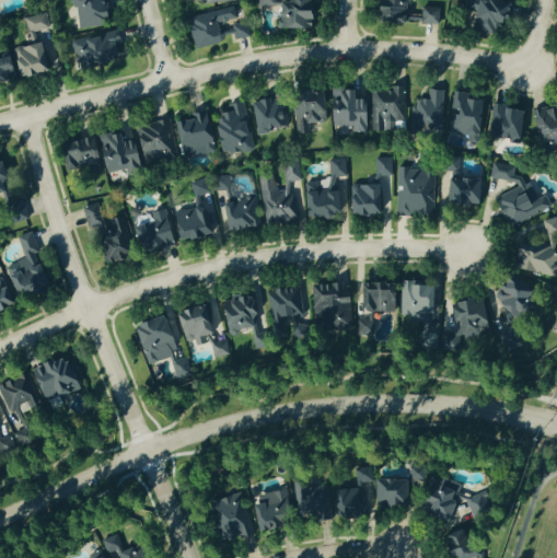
[(79,26),(112,22),(108,0),(69,0),(72,18),(78,16),(79,26)]
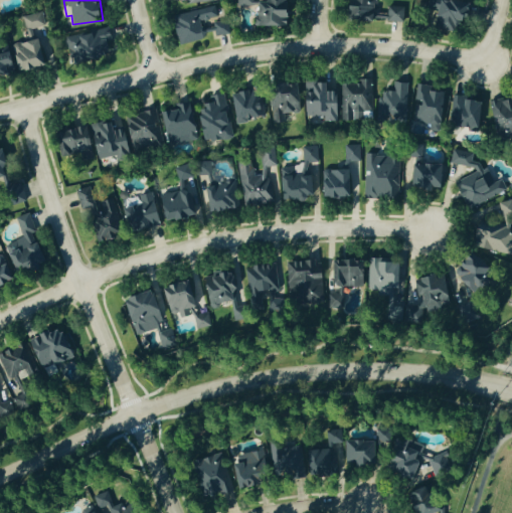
[(238,0),(238,5),(256,5),(256,25),(287,25),(286,0),(238,0)]
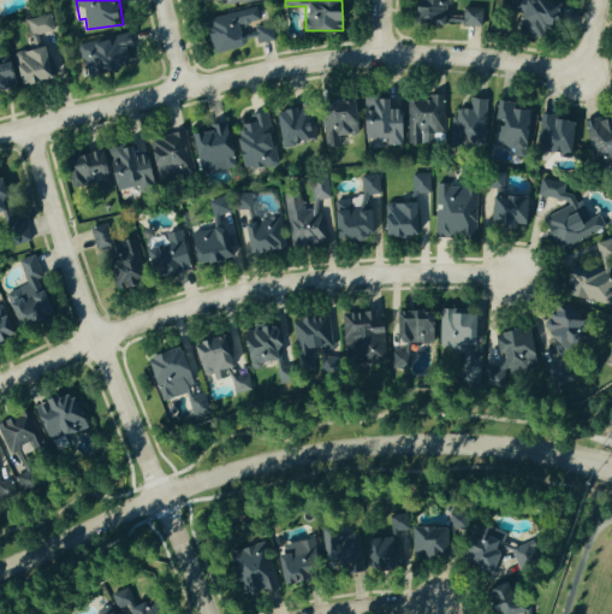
[(483,25),(485,1),(439,0),(414,0),(414,23),(483,25)]
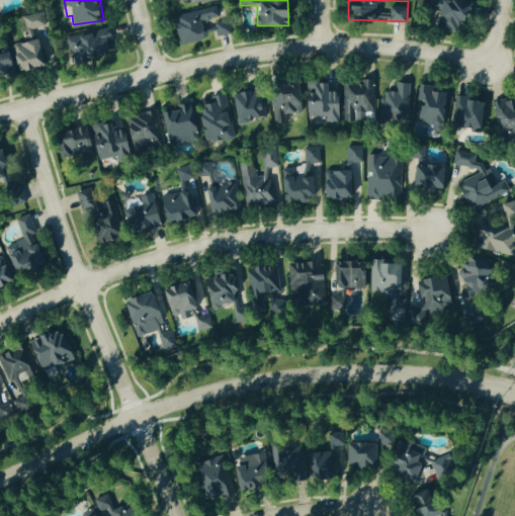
[(432,0),(432,16),(438,16),(438,27),(465,27),(466,0),(432,0)]
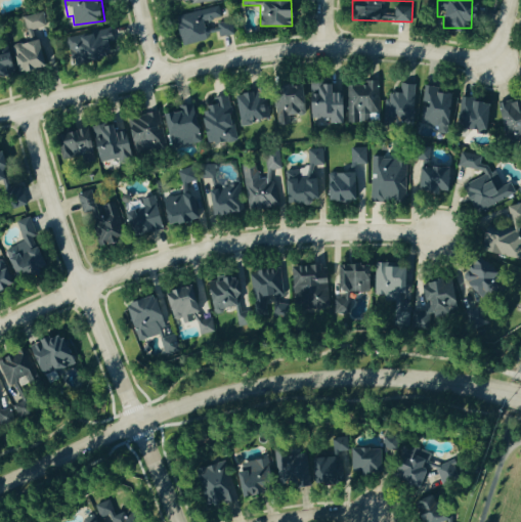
[(181,43),(220,36),(234,34),(231,17),(223,19),(221,6),(176,14),(181,43)]
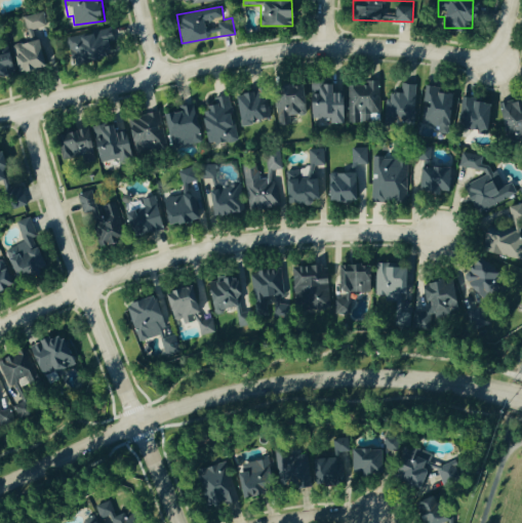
[(25,15),(27,30),(44,27),(42,12),(25,15)]
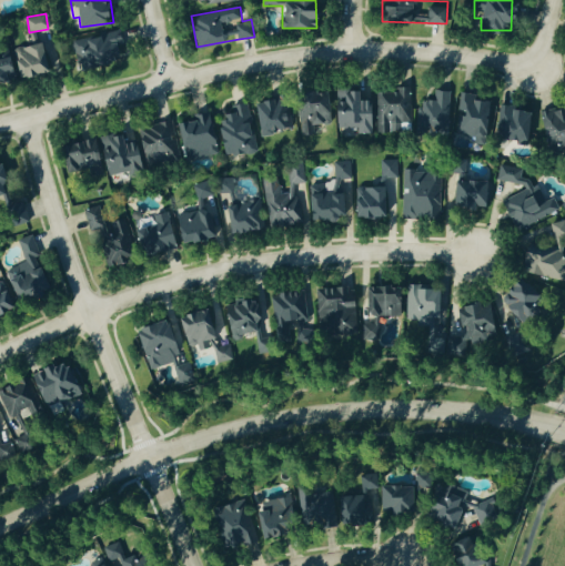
[(73,39),(80,69),(122,59),(119,44),(123,43),(120,28),(73,39)]
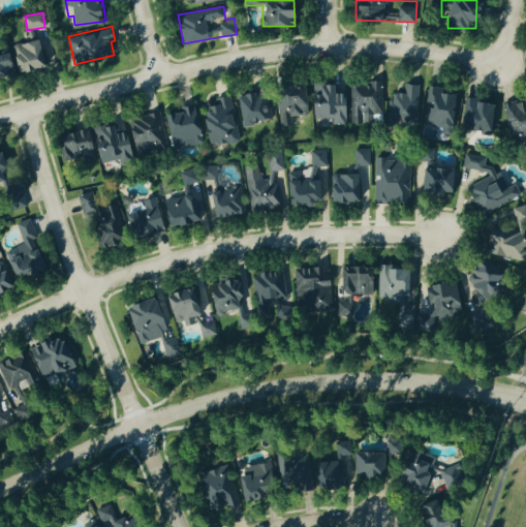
[(18,54),(13,56),(18,73),(45,66),(39,38),(14,44),(18,54)]
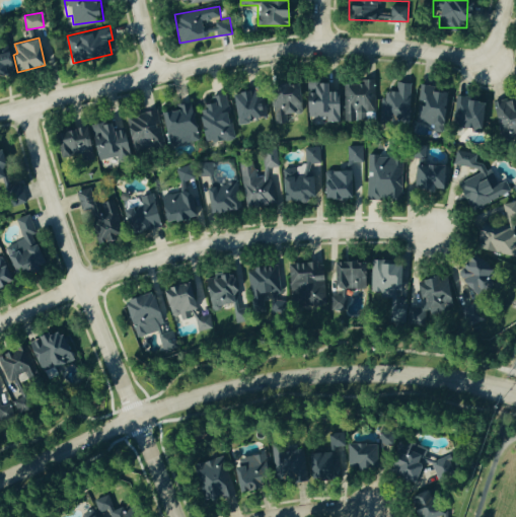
[(0,76),(15,71),(6,44),(0,45),(0,76)]
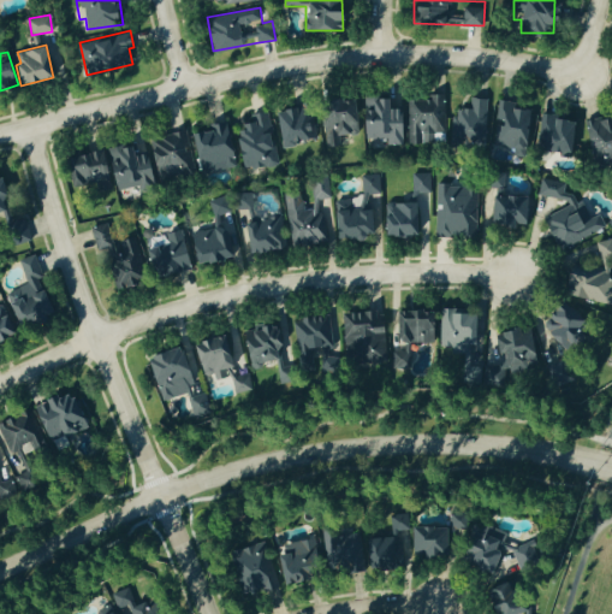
[(363,96),(366,139),(391,137),(391,145),(404,143),(403,107),(391,108),(391,95),(363,96)]
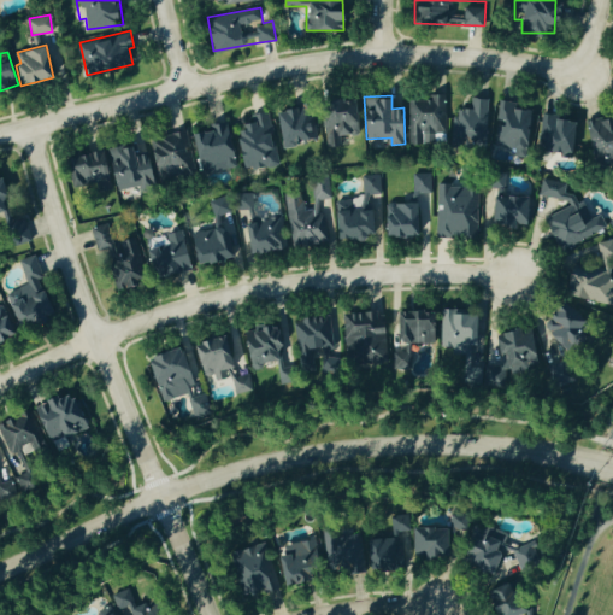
[(320,104),(329,147),(342,145),(341,136),(359,133),(352,97),(320,104)]
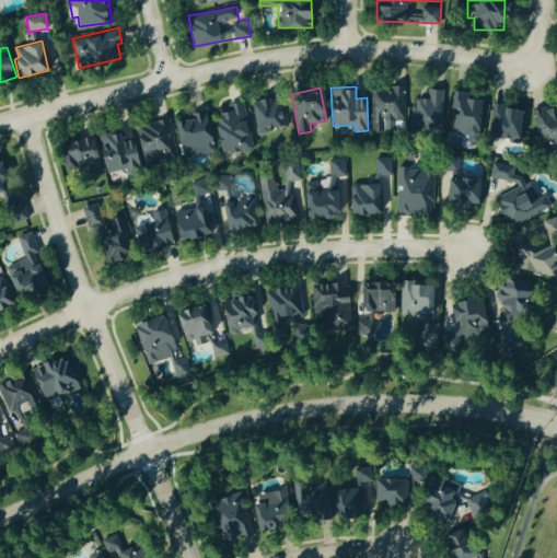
[(373,89),(373,130),(407,130),(406,88),(373,89)]
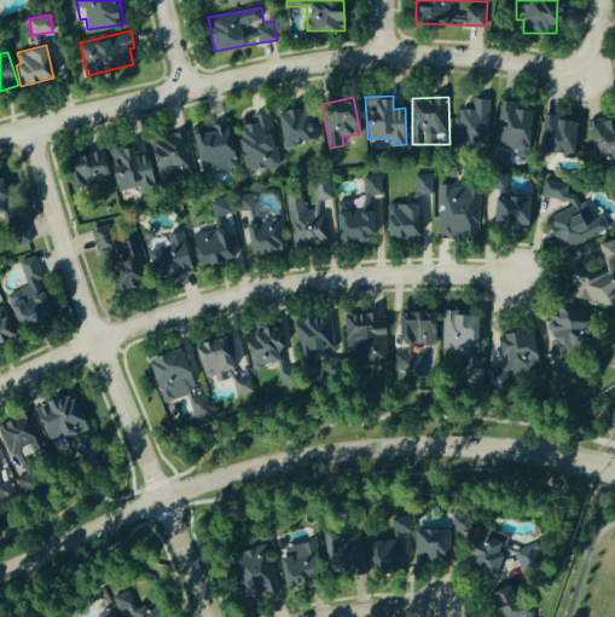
[(456,145),(489,145),(491,98),(474,98),(474,108),(457,108),(456,145)]
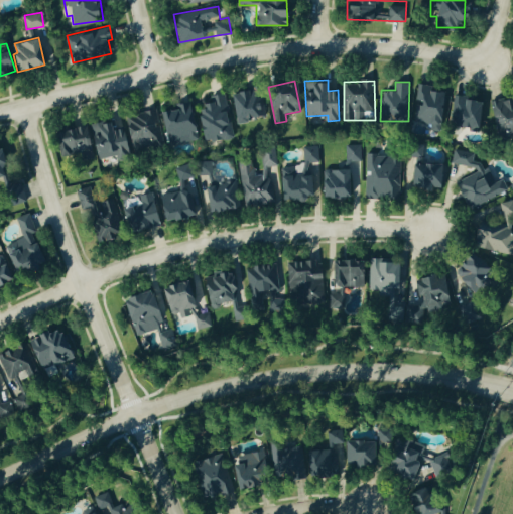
[(419,82),(415,122),(442,125),(446,91),(429,89),(430,83),(419,82)]
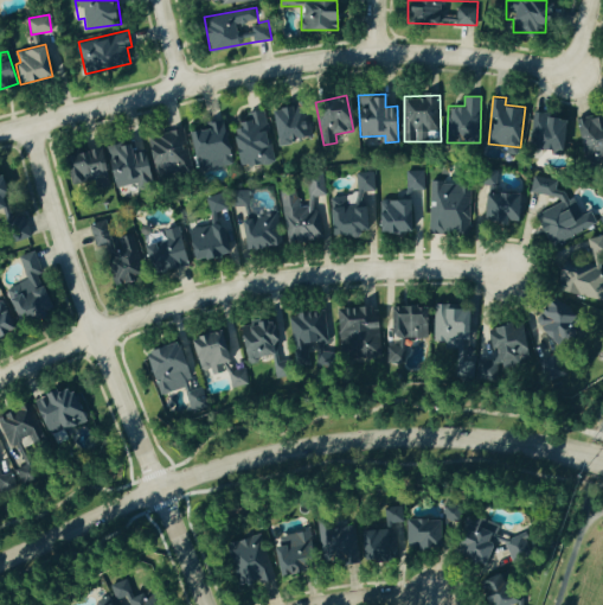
[(278,145),(314,135),(309,113),(293,116),(290,104),(270,109),(278,145)]
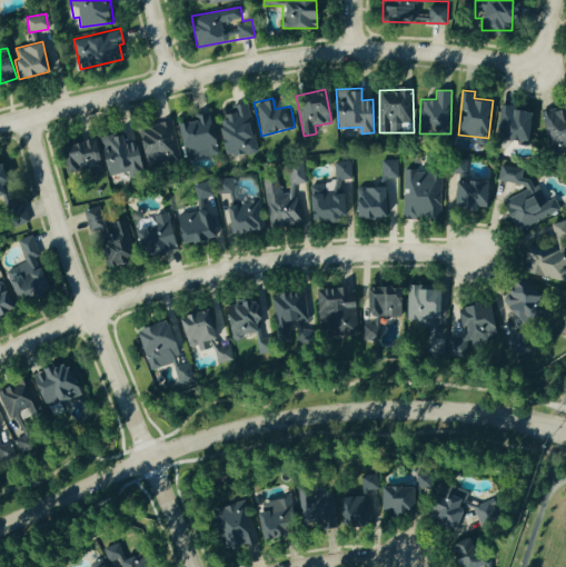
[(258,151),(249,102),(227,107),(229,116),(218,118),(226,157),(258,151)]
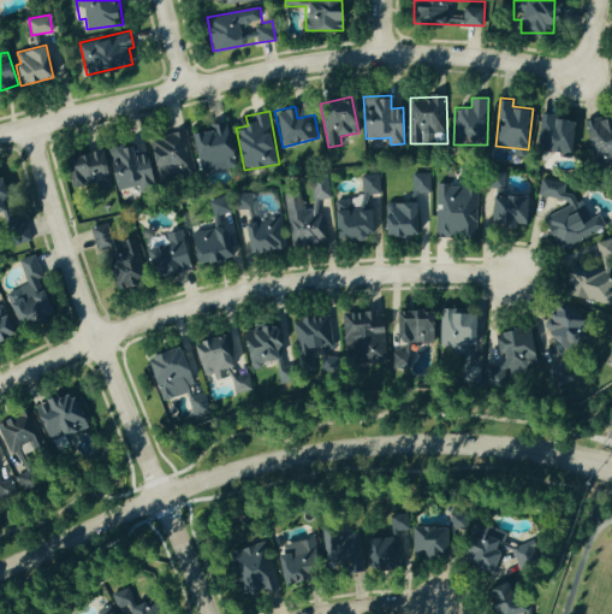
[(536,148),(571,155),(578,122),(545,113),(536,148)]
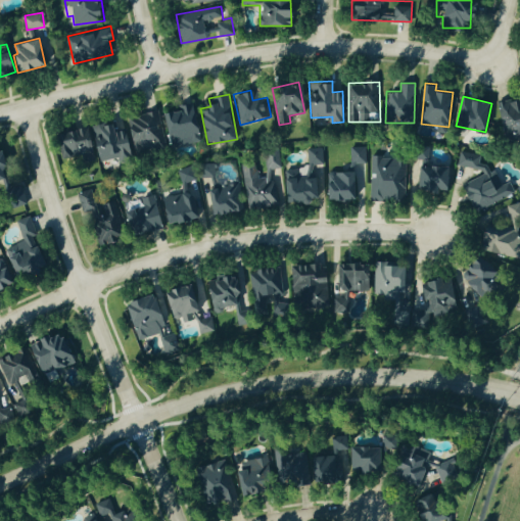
[(519,98),(499,102),(506,142),(519,140),(519,98)]
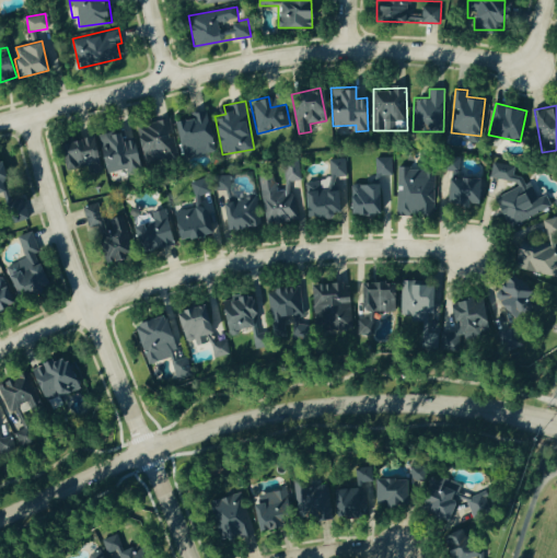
[(174,121),(184,159),(217,150),(206,109),(193,113),(194,117),(174,121)]
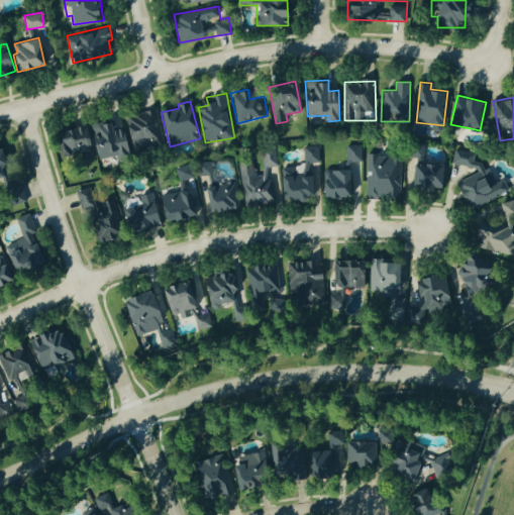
[(165,146),(158,109),(126,114),(133,151),(165,146)]
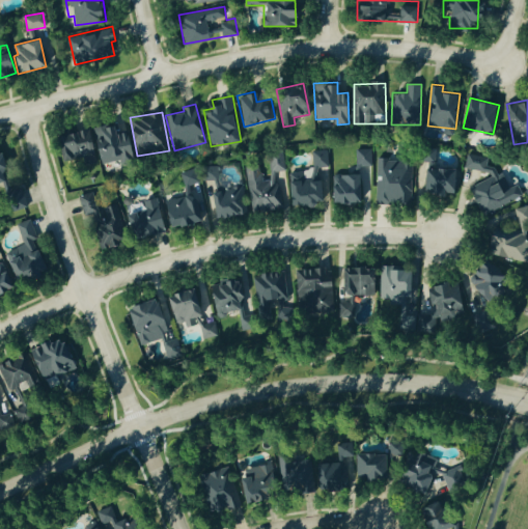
[(61,161),(82,158),(83,165),(132,158),(128,132),(120,133),(119,123),(57,133),(61,161)]
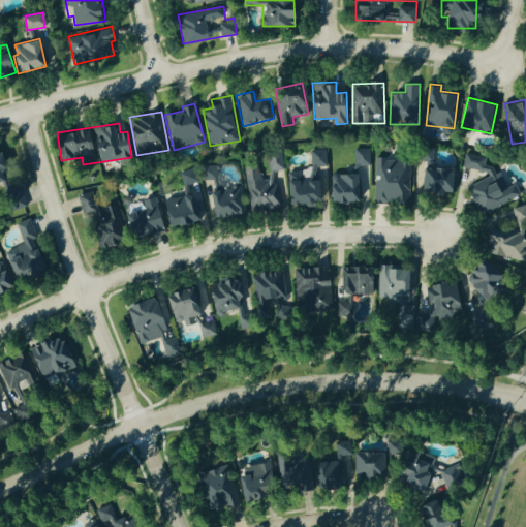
[(435,147),(424,147),(423,160),(435,160),(435,147)]
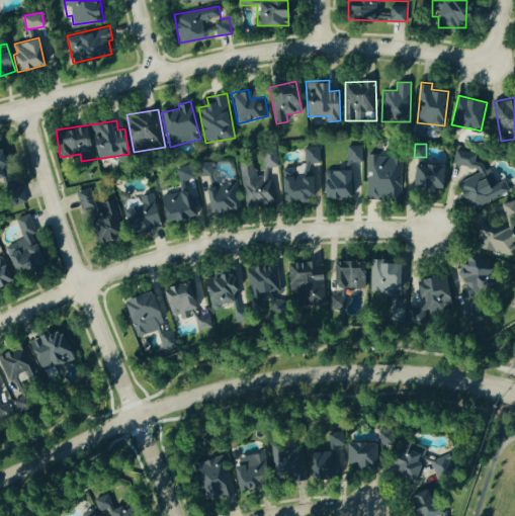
[(348,170),(324,170),(325,198),(355,197),(354,162),(364,162),(364,145),(348,145),(348,170)]
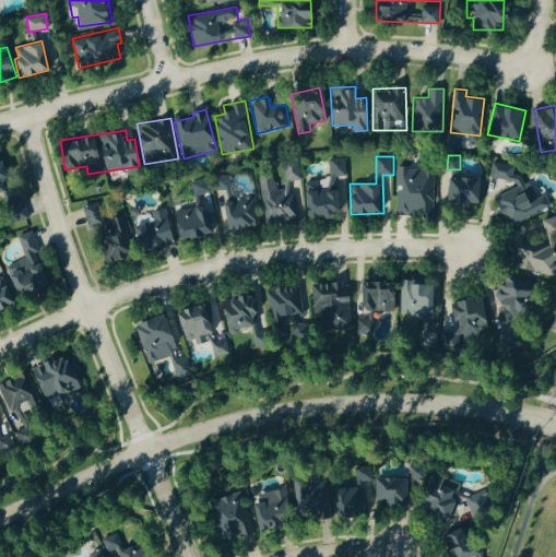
[(330,158),(330,176),(346,176),(345,157),(330,158)]
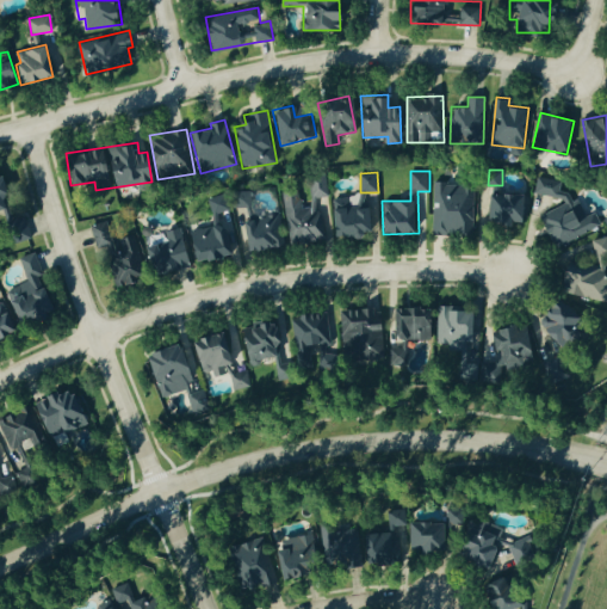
[(32,239),(25,214),(7,217),(2,197),(8,196),(2,173),(0,173),(0,229),(5,229),(10,245),(32,239)]
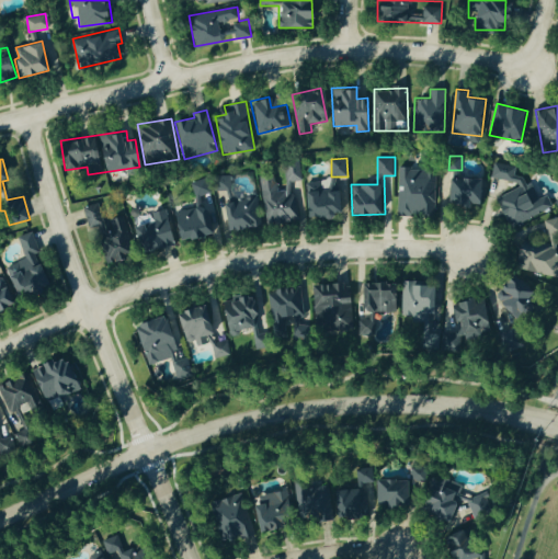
[(265,224),(296,221),(294,181),(303,181),(302,159),(283,161),(285,183),(276,184),(275,174),(262,175),(265,224)]
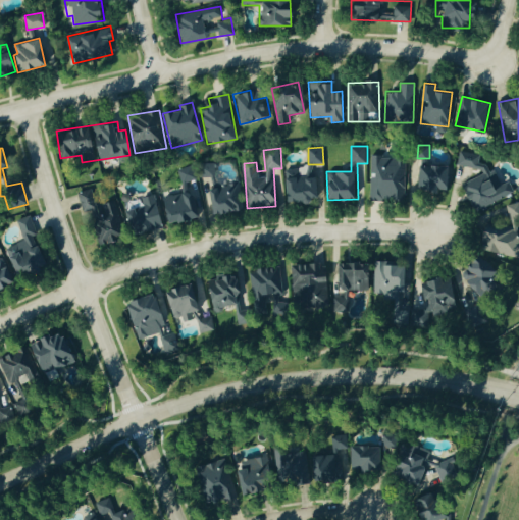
[(473,178),(461,185),(474,212),(514,192),(509,182),(503,185),(495,168),(487,172),(475,148),(462,155),(473,178)]
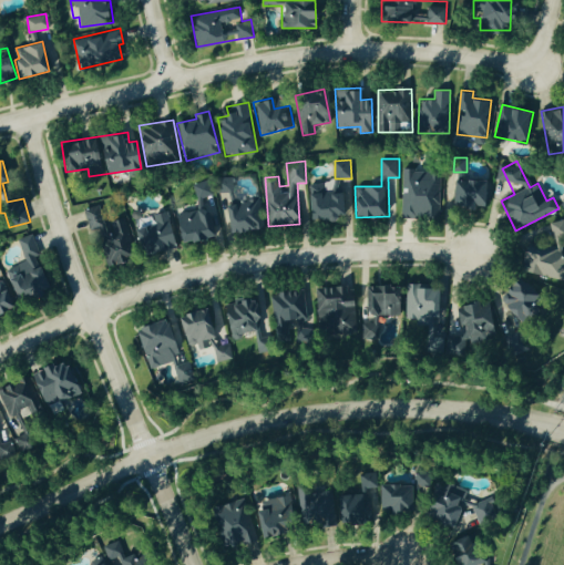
[(441,170),(404,168),(402,216),(439,217),(441,170)]
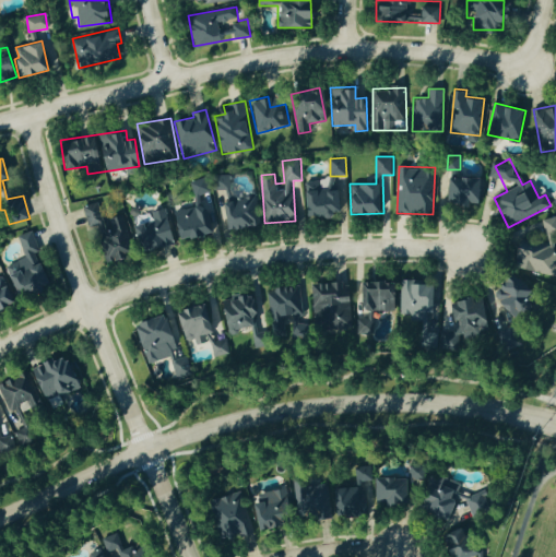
[(257,227),(253,196),(241,198),(240,182),(232,182),(231,174),(216,176),(223,230),(257,227)]
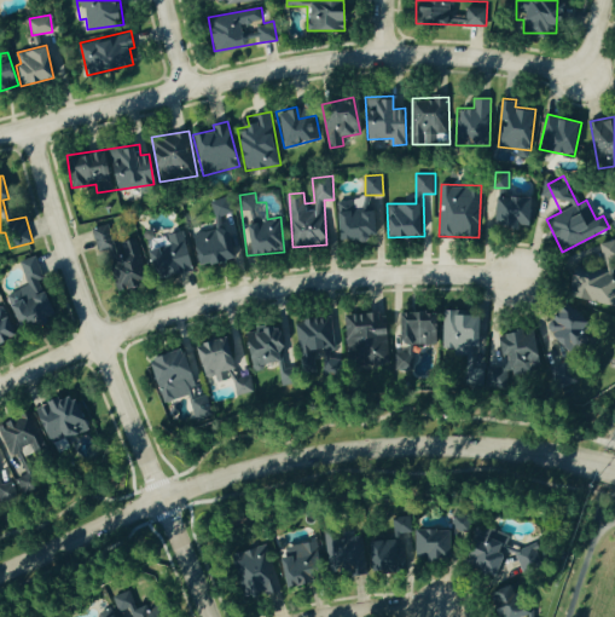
[(529,226),(531,196),(495,195),(493,225),(529,226)]
